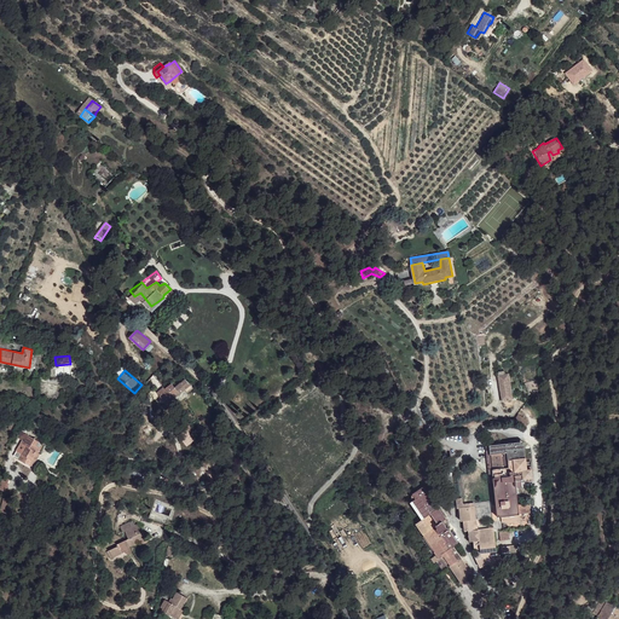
[(509,372),(498,374),(501,399),(512,398),(509,372)]
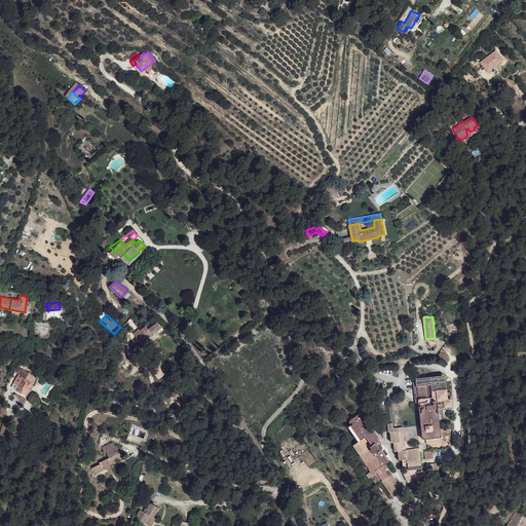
[(161,326),(157,322),(147,329),(144,325),(139,330),(138,329),(134,333),(142,342),(156,331),(161,326)]
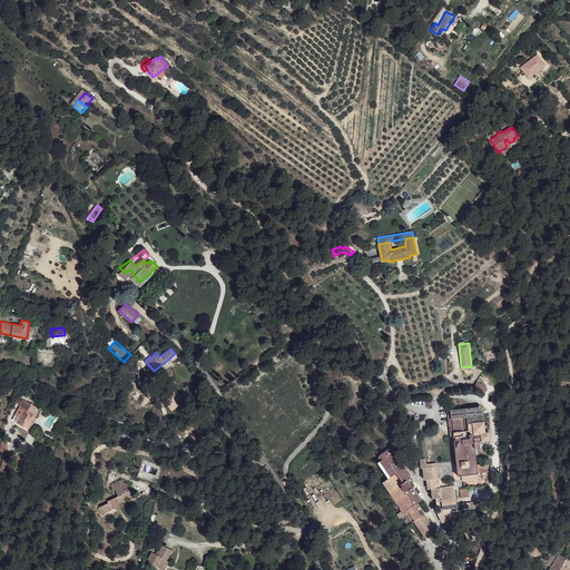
[(39,409),(23,400),(19,408),(22,411),(17,422),(22,425),(26,422),(29,423),(32,416),(35,416),(39,409)]
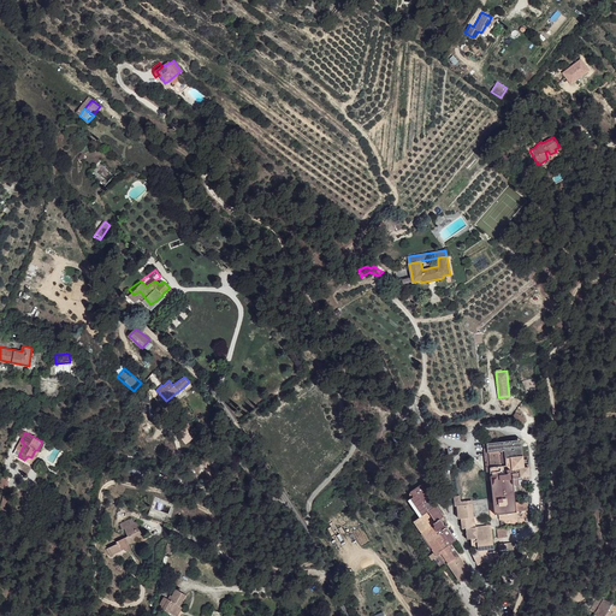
[(517,437),(489,439),(490,448),(505,448),(509,471),(492,473),(493,477),(496,511),(501,510),(519,509),(529,508),(528,498),(519,498),(516,481),(514,474),(520,474),(522,473),(521,462),(517,437)]
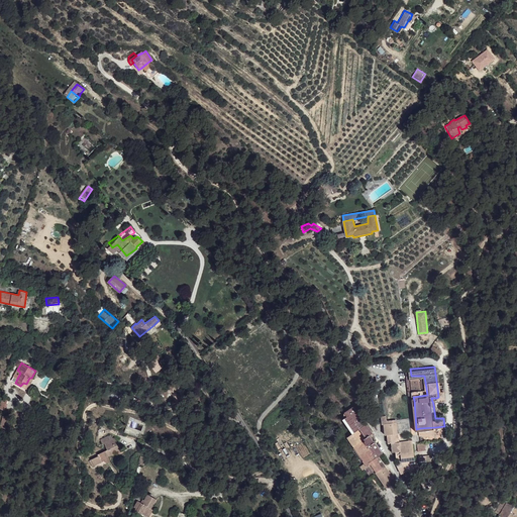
[(410,369),(406,370),(410,400),(414,400),(413,397),(427,395),(424,376),(411,376),(410,369)]
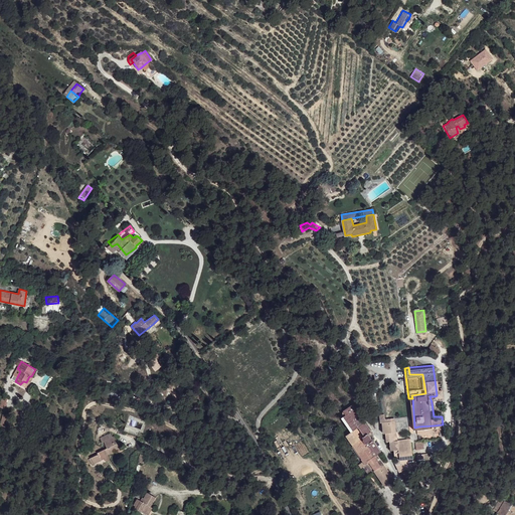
[(31,376),(29,376),(26,382),(23,381),(20,384),(26,387),(32,377),(31,376)]
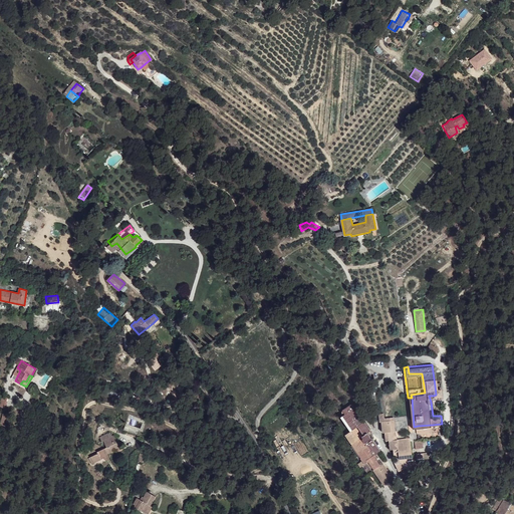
[(439,384),(435,386),(436,395),(441,395),(441,393),(444,393),(443,384),(439,384)]
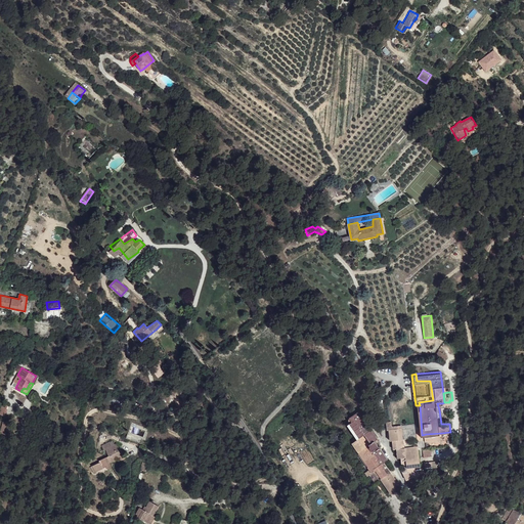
[(3,404),(0,410),(0,415),(4,417),(8,406),(3,404)]
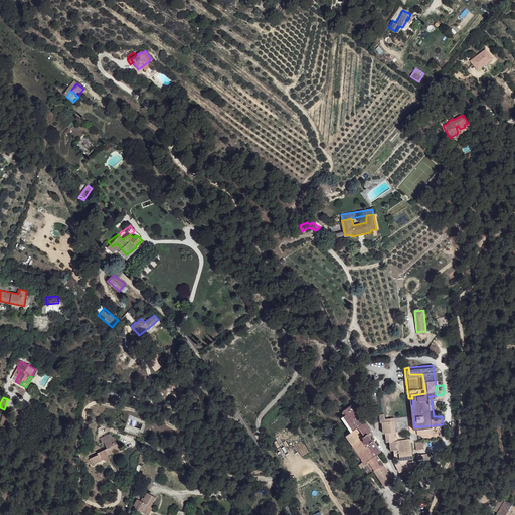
[(352,430),(345,436),(365,464),(363,466),(369,474),(373,471),(385,486),(395,479),(384,464),(382,465),(377,457),(379,455),(379,454),(383,451),(375,440),(374,440),(370,433),(372,431),(353,404),(344,410),(347,414),(344,416),(352,430)]
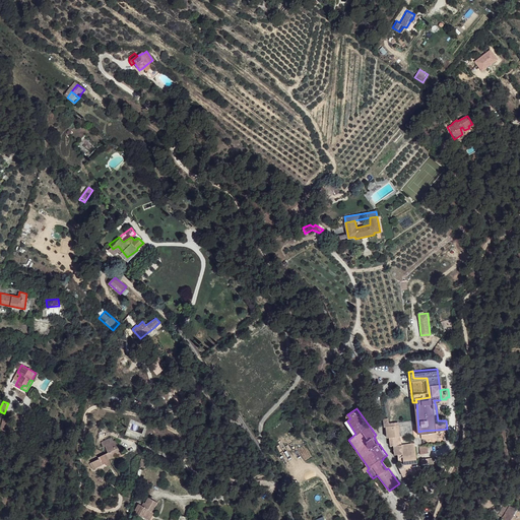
[(388,416),(386,417),(408,462),(418,461),(416,442),(401,443),(401,434),(396,434),(395,420),(390,420),(388,416)]
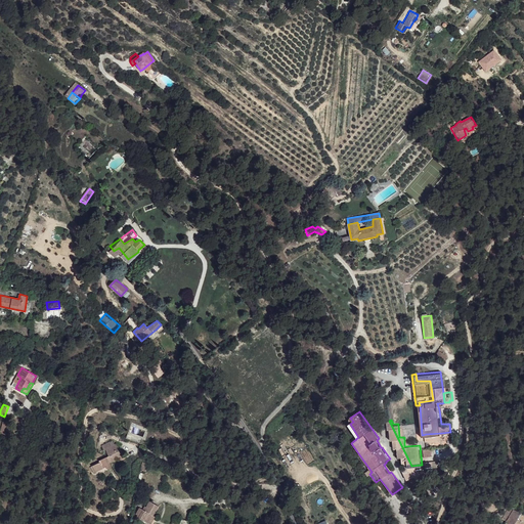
[(407,466),(411,466),(389,421),(387,421),(388,428),(390,429),(391,438),(392,439),(393,447),(396,447),(397,456),(401,457),(402,463),(407,464),(407,466)]
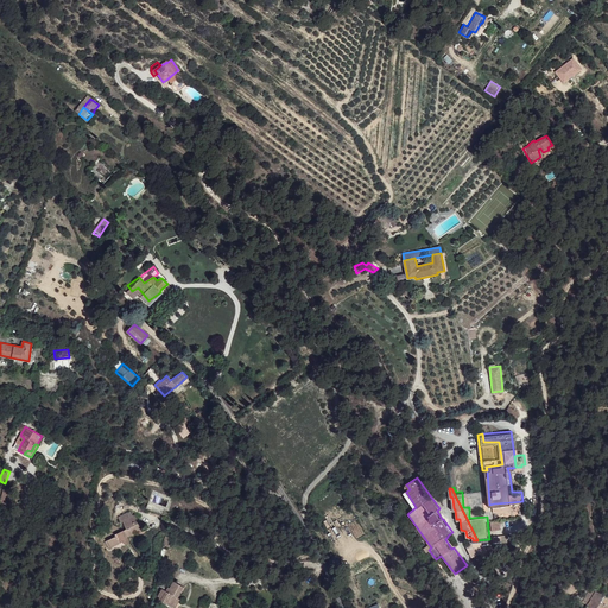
[(483,488),(462,492),(463,507),(469,507),(486,506),(483,488)]
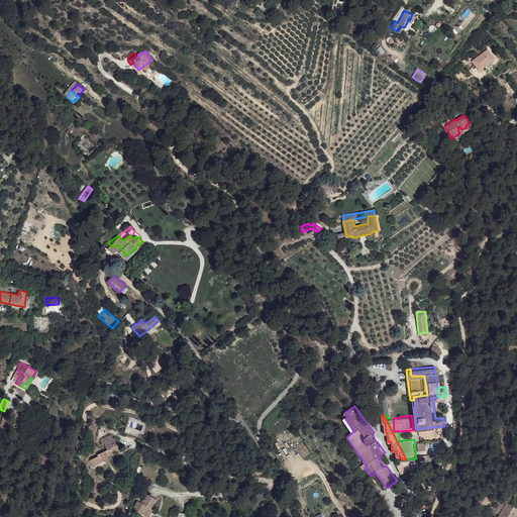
[(413,430),(399,431),(399,440),(414,439),(413,430)]
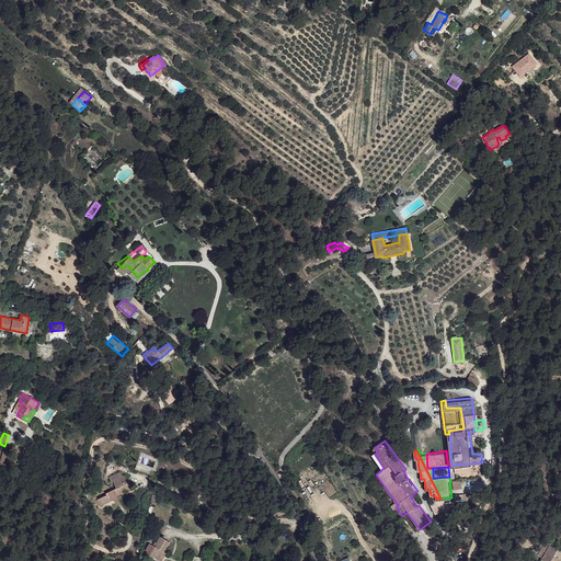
[(123,470),(110,476),(111,481),(114,480),(117,487),(106,492),(110,500),(119,495),(118,493),(134,487),(132,481),(129,481),(126,473),(124,474),(123,470)]
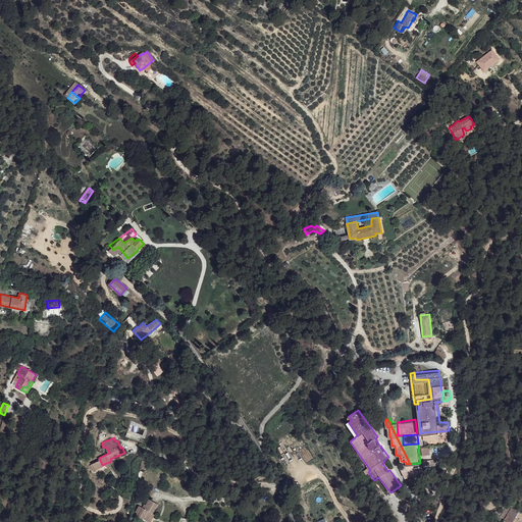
[(350,441),(346,444),(365,472),(368,472),(370,470),(350,441)]
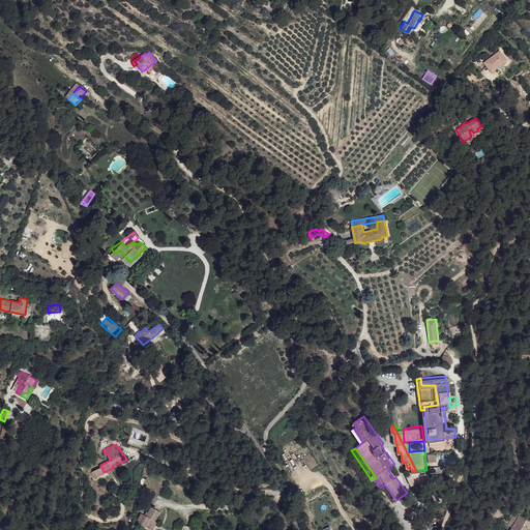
[(157,509),(149,505),(145,516),(139,514),(136,520),(139,522),(139,524),(149,528),(153,521),(157,509)]
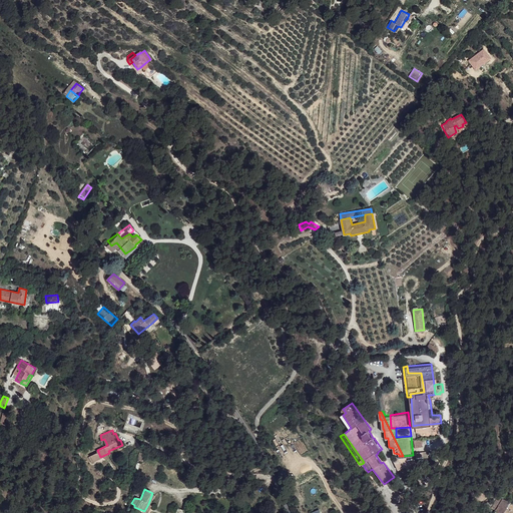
[(497,509),(502,512),(501,512),(512,512),(512,502),(506,498),(497,509)]
